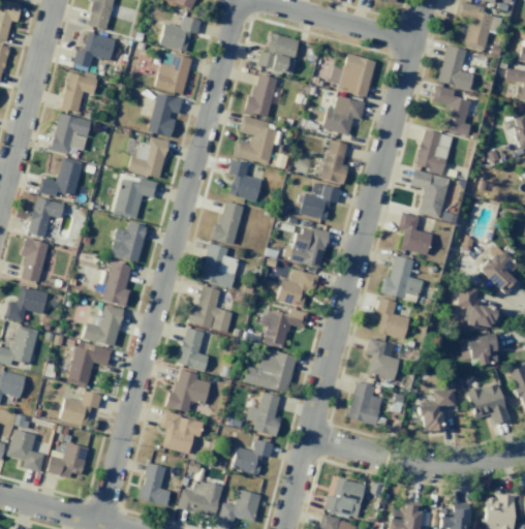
[(0,0),(0,38),(7,40),(11,21),(18,22),(22,3),(5,0),(0,0)]
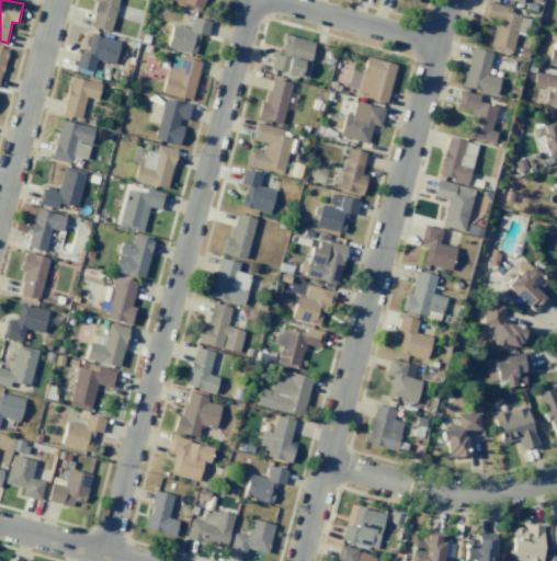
[(113,31),(120,0),(97,0),(100,1),(93,26),(113,31)]
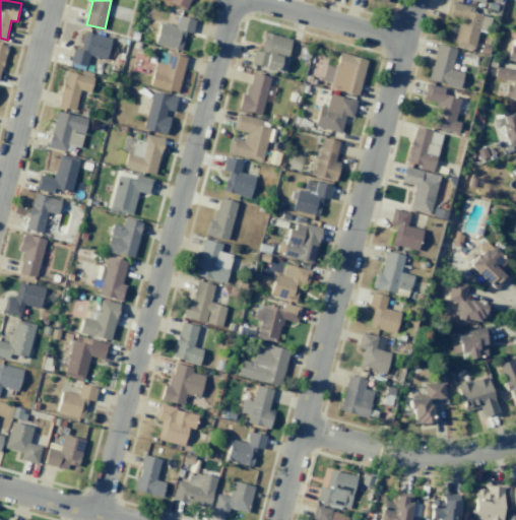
[(168,0),(188,9),(192,0),(168,0)]
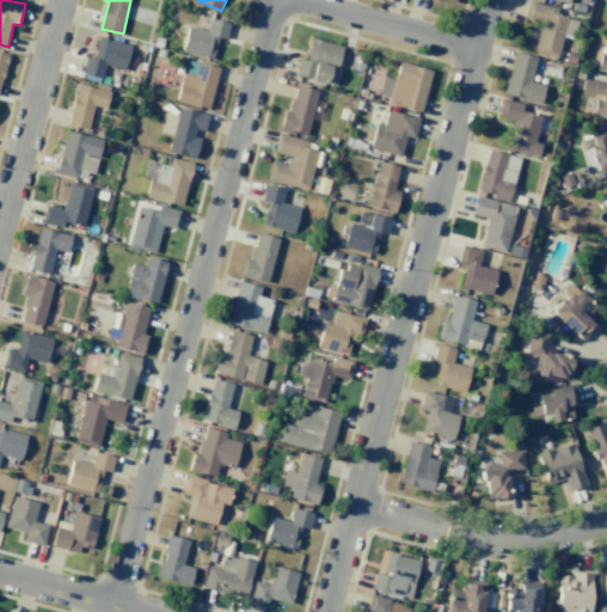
[(565,37),(575,38),(580,20),(558,16),(560,8),(532,1),(527,19),(544,23),(537,53),(559,59),(565,37)]
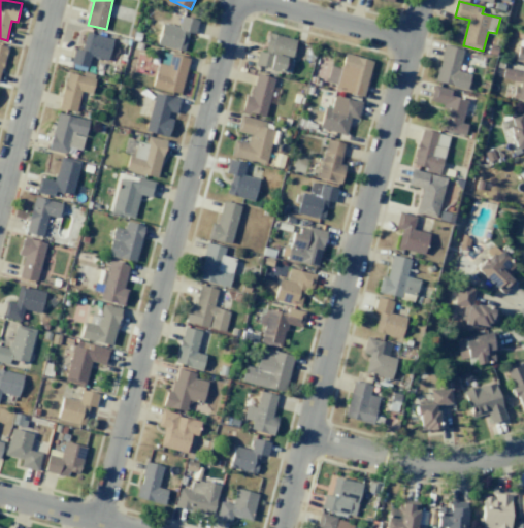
[(201,20),(184,15),(181,27),(165,23),(160,44),(186,52),(191,32),(197,34),(201,20)]
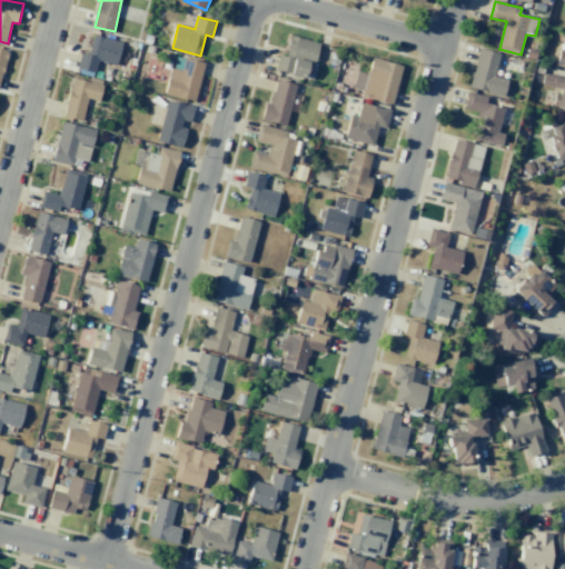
[(125,41),(95,35),(90,55),(82,52),(79,68),(97,73),(100,60),(118,65),(125,41)]
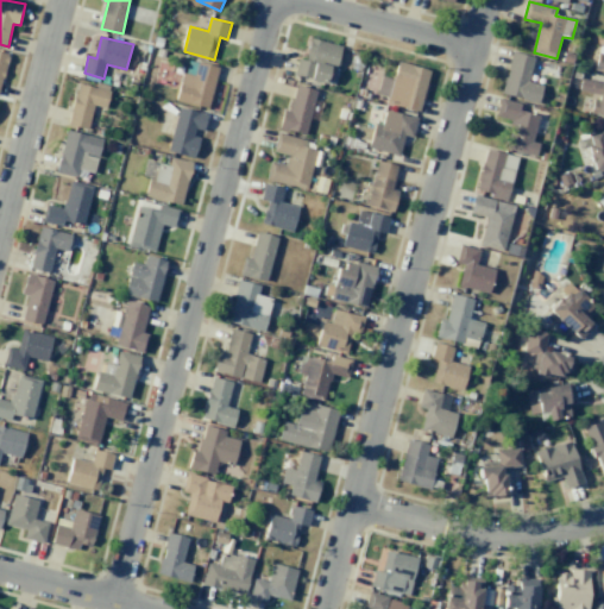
[(344,45),(313,38),(307,60),(301,58),(296,75),(328,83),(333,63),(339,64),(344,45)]
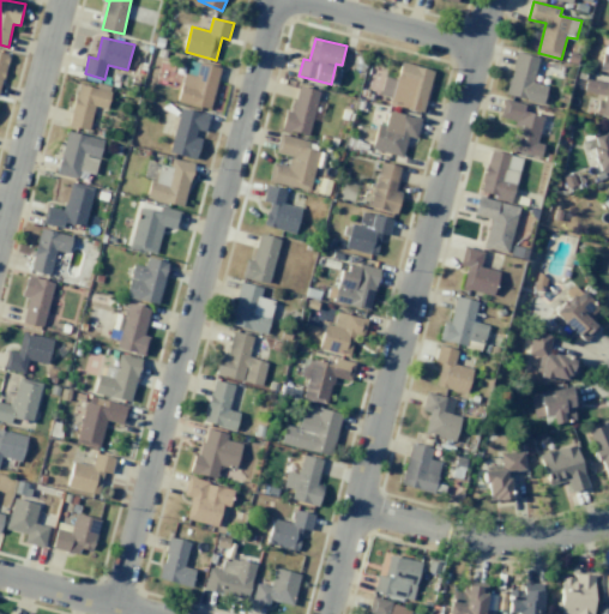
[(0,95),(1,96),(11,53),(0,50),(0,95)]
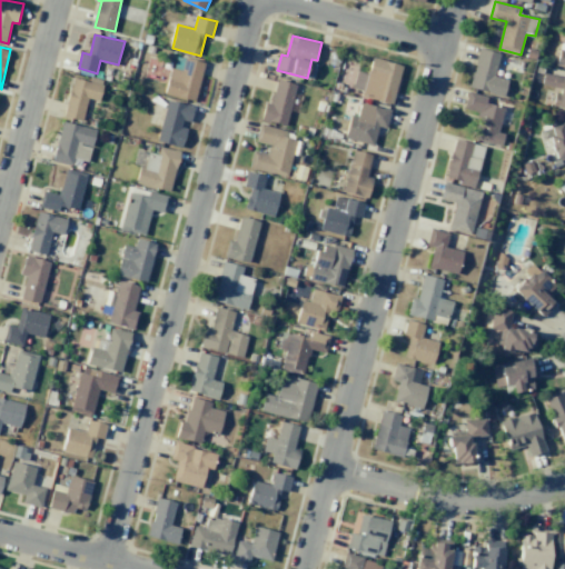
[(509,79),(496,76),(502,53),(481,48),(471,88),(506,96),(509,79)]
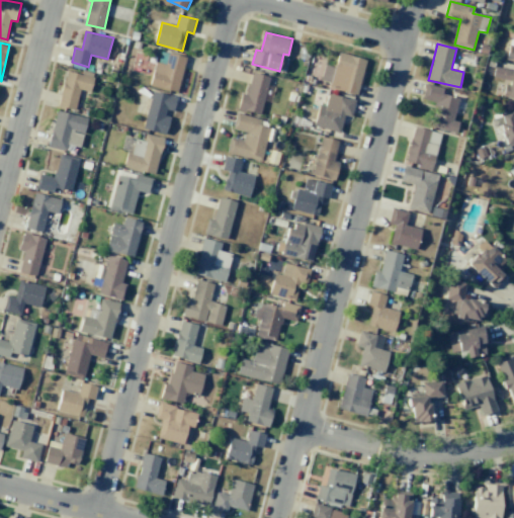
[(179,92),(188,58),(161,50),(152,85),(179,92)]
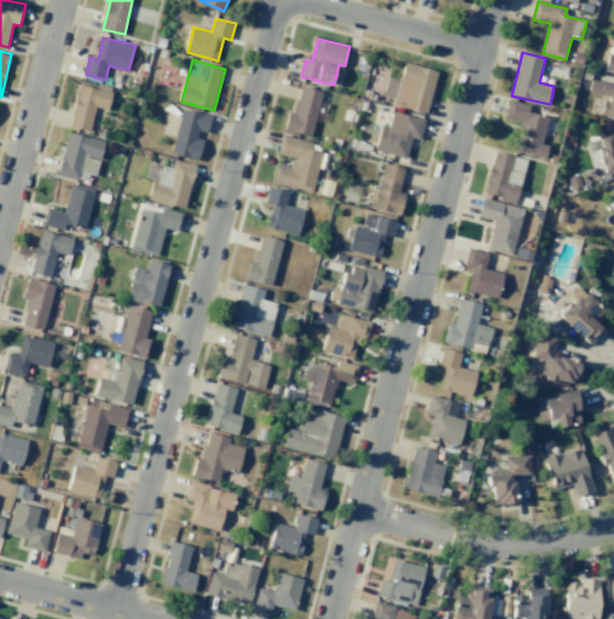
[(429,114),(440,70),(406,62),(401,80),(391,77),(386,96),(397,98),(394,105),(429,114)]
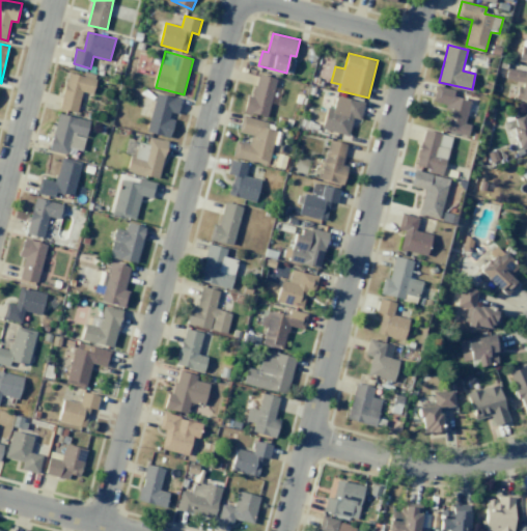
[(519,100),(526,101),(526,72),(510,68),(507,79),(522,82),(519,100)]
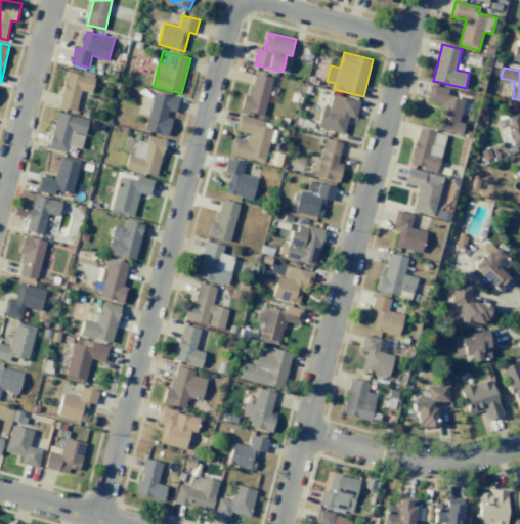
[(60,107),(78,111),(82,90),(93,92),(96,78),(68,72),(60,107)]
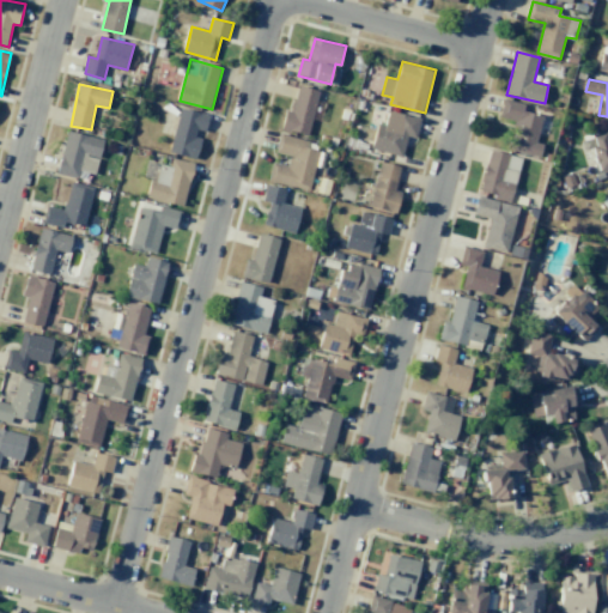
[(295,111),(287,110),(284,131),(312,134),(320,89),(298,86),(295,111)]
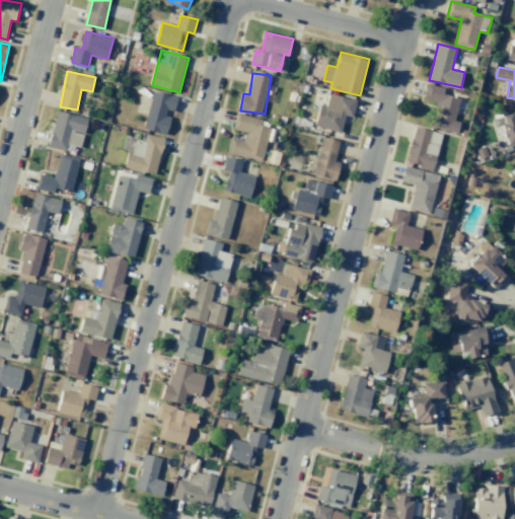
[(461,97),(445,94),(446,87),(428,84),(425,99),(438,102),(433,127),(458,133),(461,122),(456,121),(461,97)]
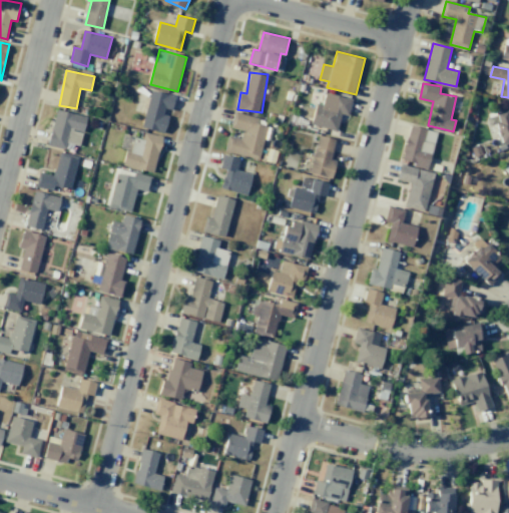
[(173,110),(176,95),(152,90),(143,127),(164,132),(170,109),(173,110)]
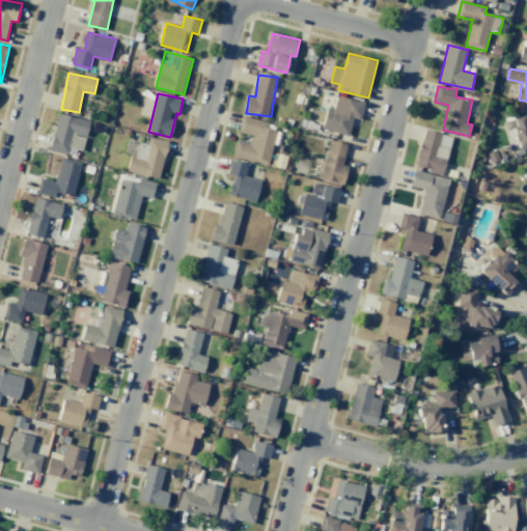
[(363,119),(366,102),(338,96),(335,108),(329,107),(324,130),(351,135),(355,117),(363,119)]
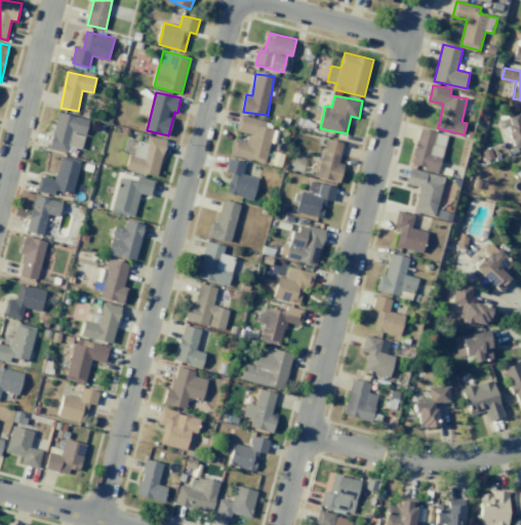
[(50,149),(70,153),(71,147),(84,150),(90,119),(58,112),(50,149)]
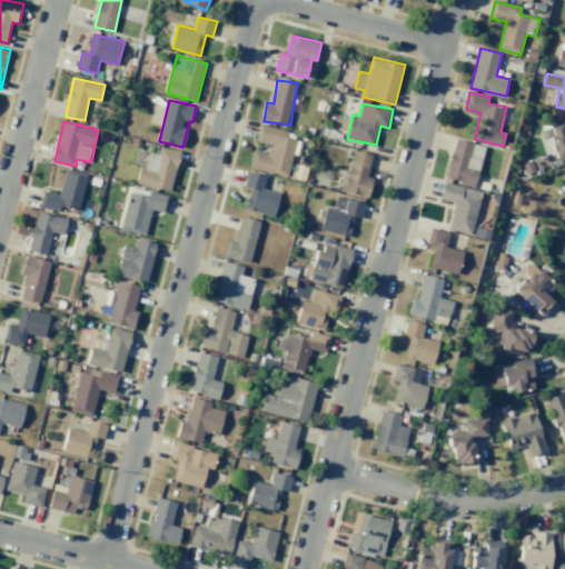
[(289,130),(263,125),(259,141),(271,145),(269,153),(255,150),(251,168),(290,176),(298,140),(287,138),(289,130)]
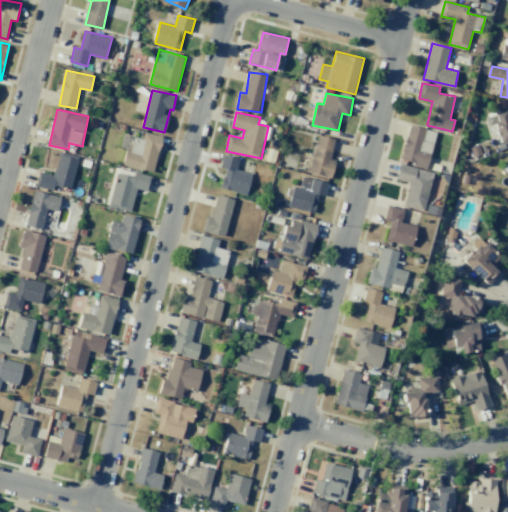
[(402,161),(428,167),(437,131),(411,125),(402,161)]
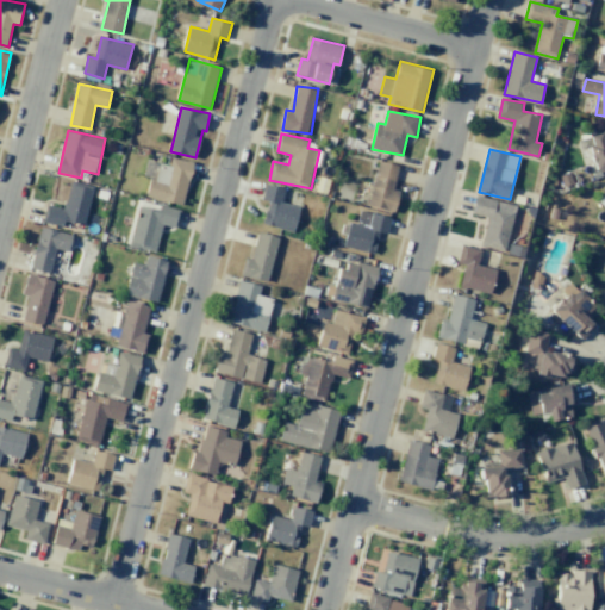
[(185,205),(194,162),(173,157),(172,166),(160,163),(157,175),(153,174),(148,197),(185,205)]
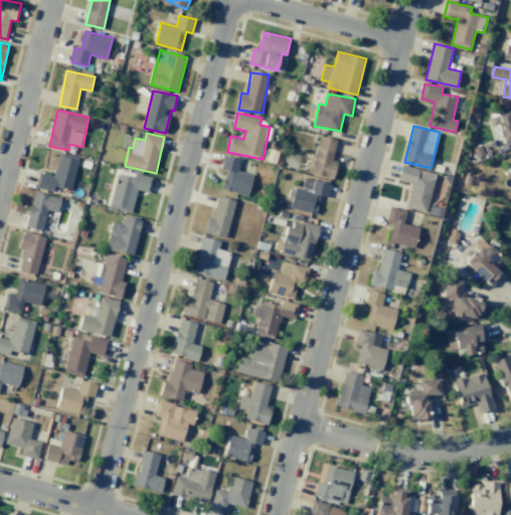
[(335,179),(340,161),(334,160),(339,140),(322,135),(312,173),(335,179)]
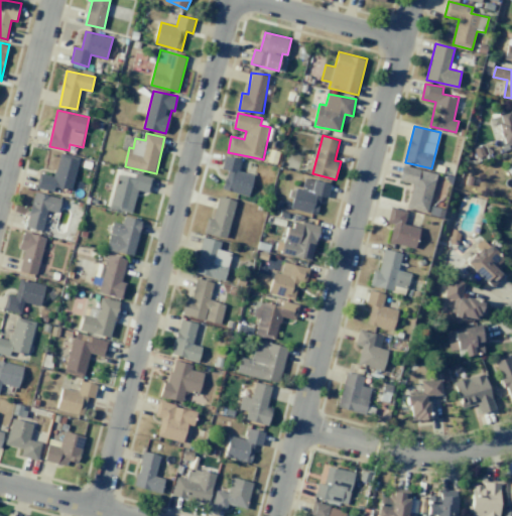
[(73,190),(82,158),(61,152),(55,176),(41,172),(37,187),(53,191),(55,185),(73,190)]
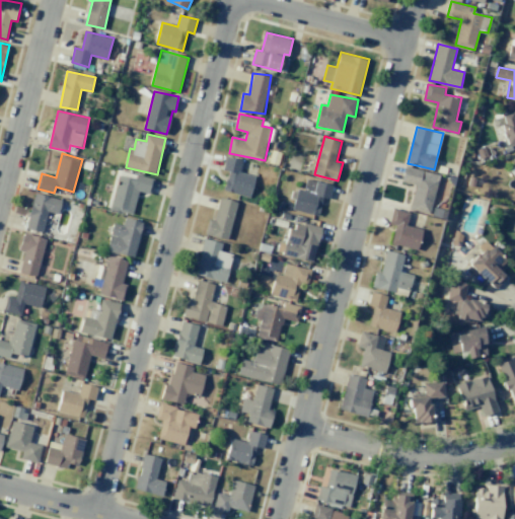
[(256,175),(241,172),(244,160),(228,156),(225,170),(230,171),(225,191),(252,197),(256,175)]
